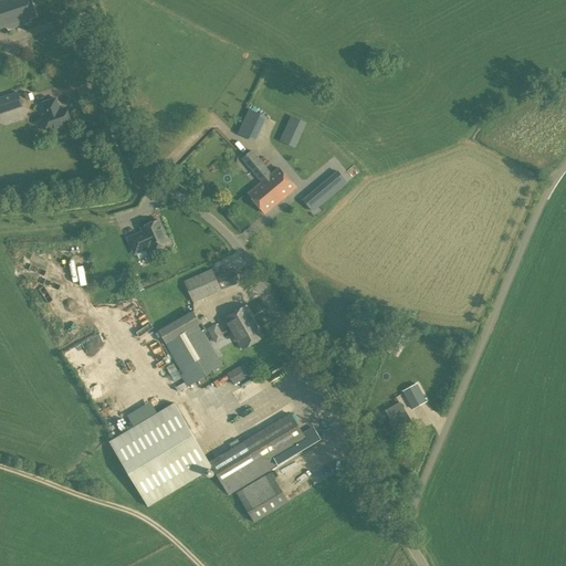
[(0,0),(0,29),(8,27),(9,30),(30,22),(29,20),(37,17),(30,0),(0,0)]
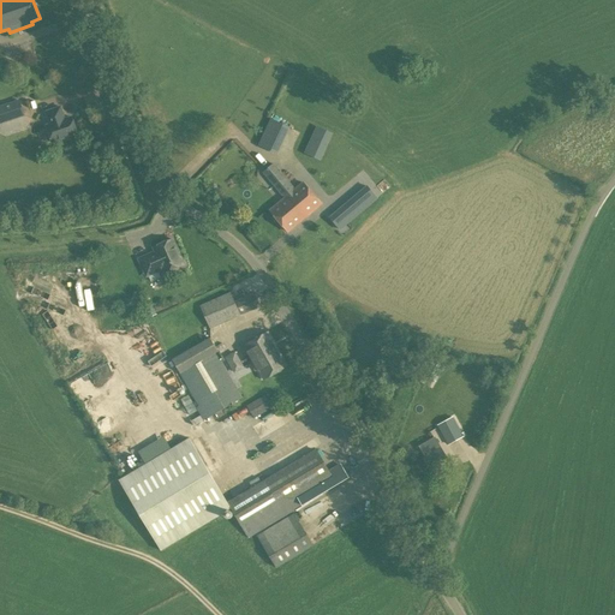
[(19,100),(0,106),(0,124),(25,115),(19,100)]
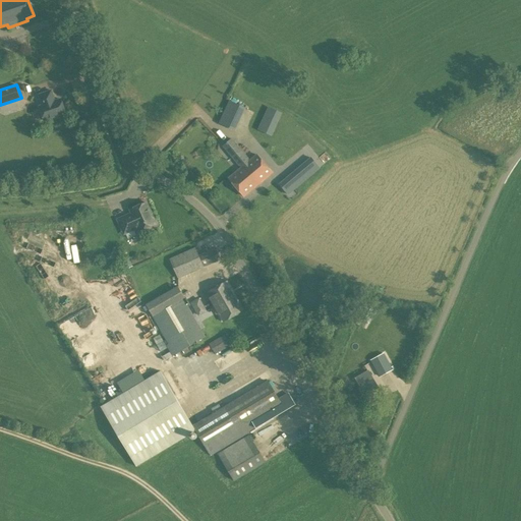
[(56,102),(52,91),(40,96),(44,106),(41,107),(45,121),(52,119),(53,120),(60,118),(59,116),(66,114),(62,100),(56,102)]
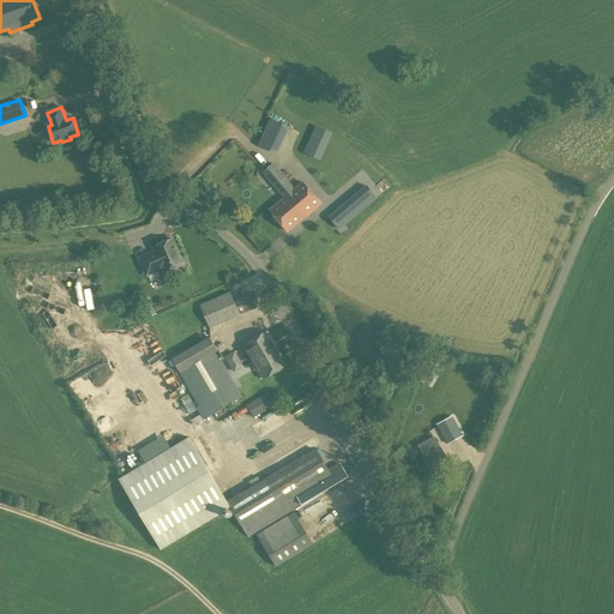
[(277,154),(289,127),(271,119),(258,145),(277,154)]
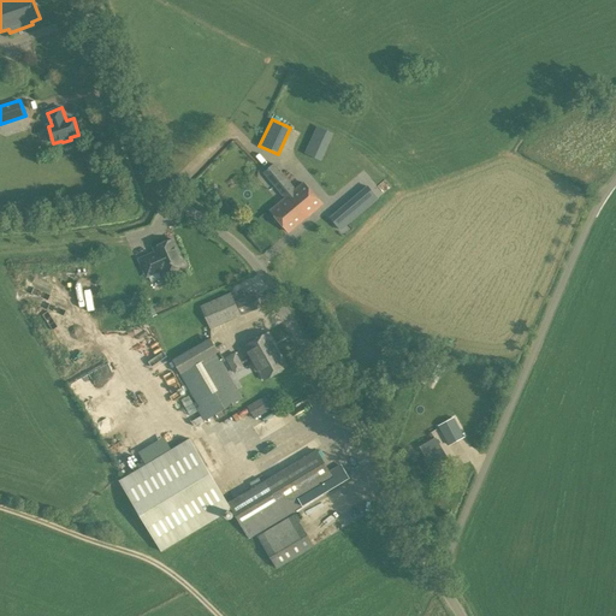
[(321,161),(333,134),(317,126),(304,153),(321,161)]
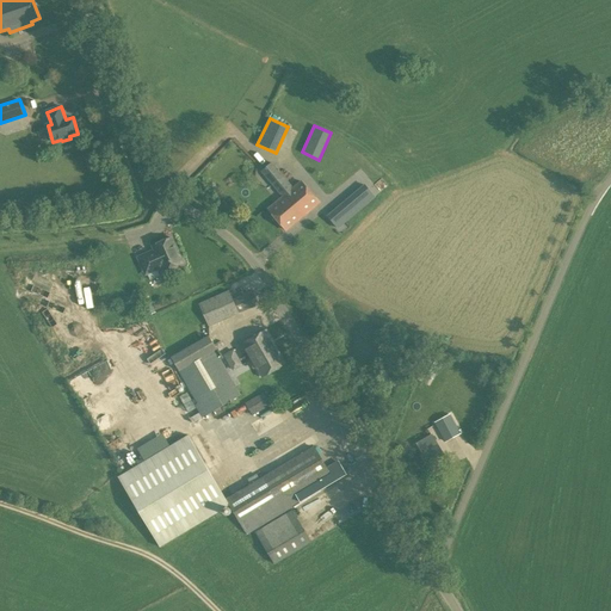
[(277,170),(272,164),(261,172),(283,198),(269,210),(287,230),(319,203),(301,181),(292,189),(277,170)]
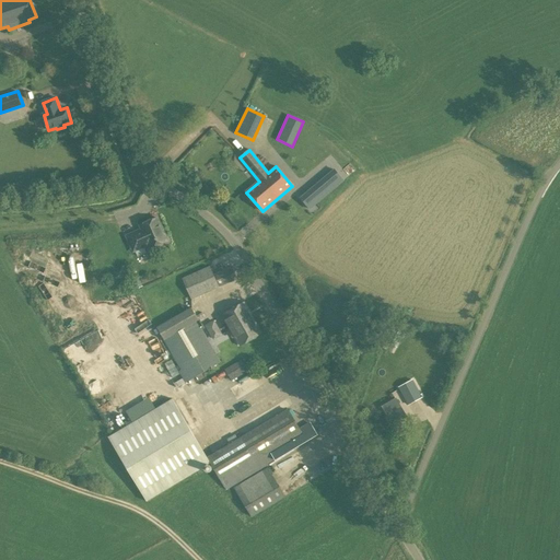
[(335,187),(343,181),(333,167),(324,174),(335,187)]
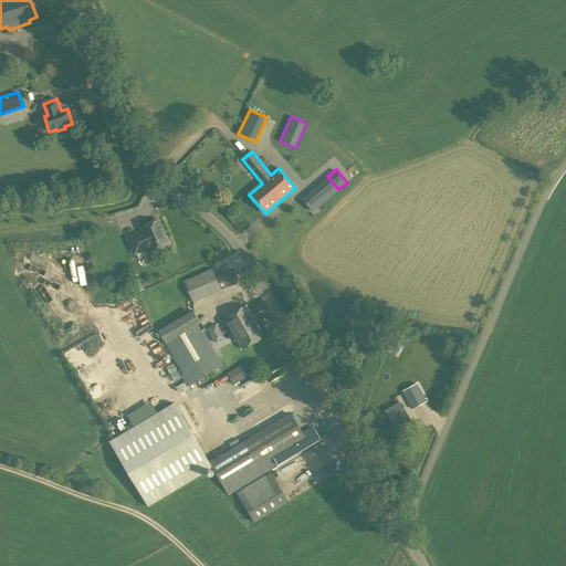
[(146,231),(128,239),(135,254),(153,247),(154,250),(169,243),(159,220),(144,227),(146,231)]
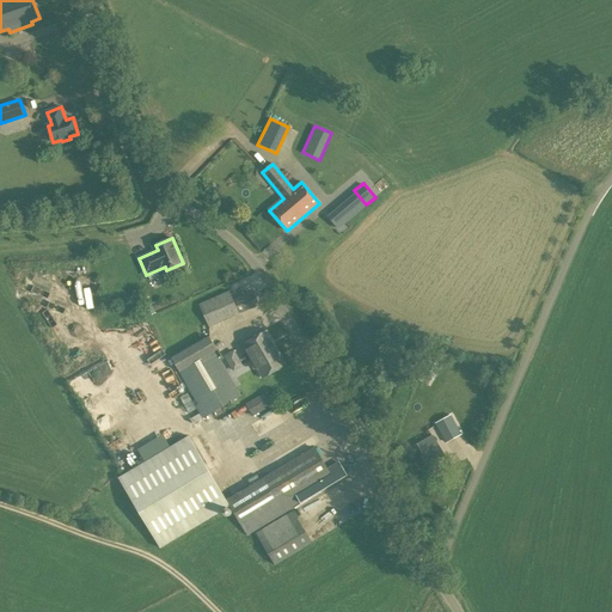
[(199,305),(203,313),(196,317),(200,326),(207,323),(209,328),(259,305),(254,291),(233,299),(230,292),(199,305)]
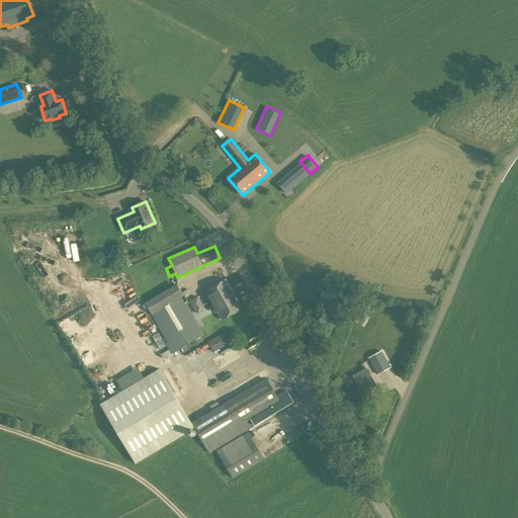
[(212,306),(234,293),(226,279),(200,293),(204,300),(208,298),(212,306)]
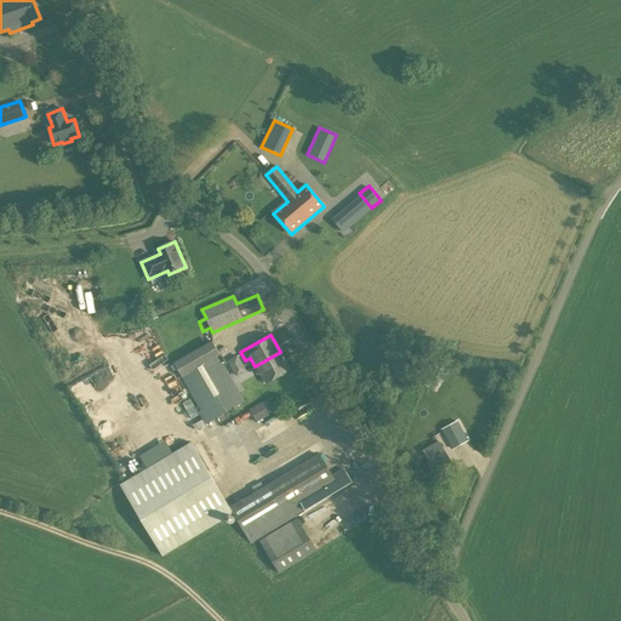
[(197,431),(205,426),(245,402),(220,357),(221,355),(212,341),(174,364),(200,411),(198,411),(203,420),(193,425),(197,431)]
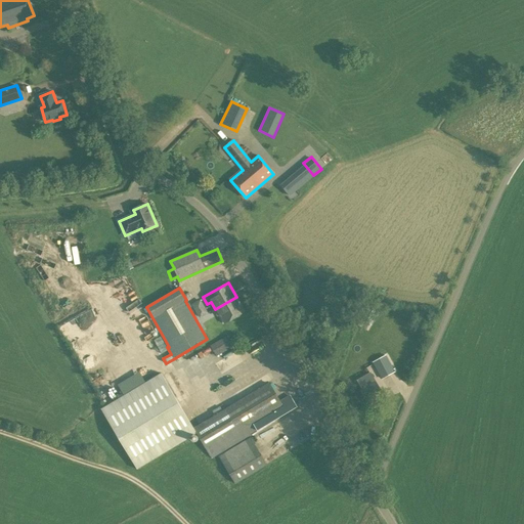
[(246,312),(236,297),(215,309),(224,324),(246,312)]
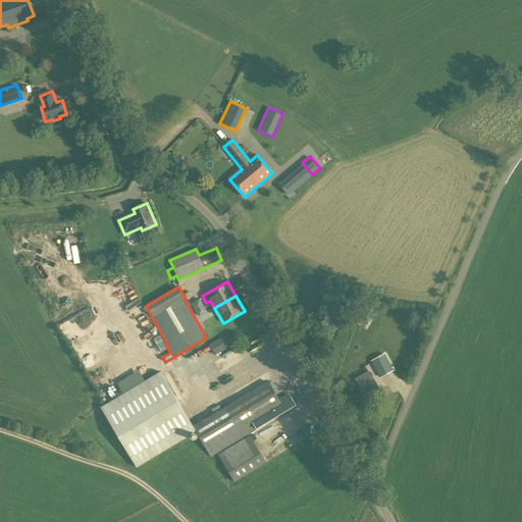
[(224,335),(209,345),(219,362),(235,354),(224,335)]
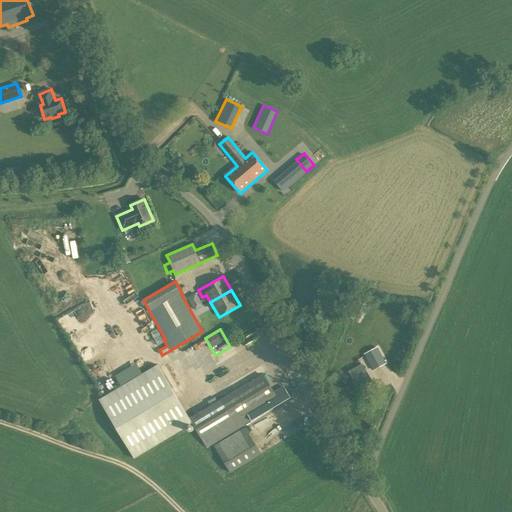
[(386,364),(377,347),(364,354),(373,371),(386,364)]
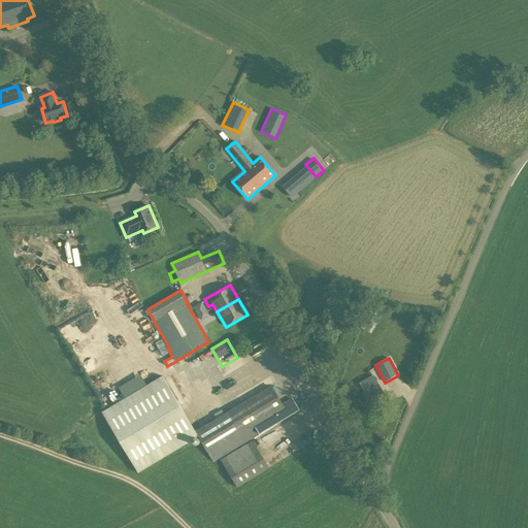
[(373,376),(361,384),(367,393),(365,394),(374,409),(388,401),(373,376)]
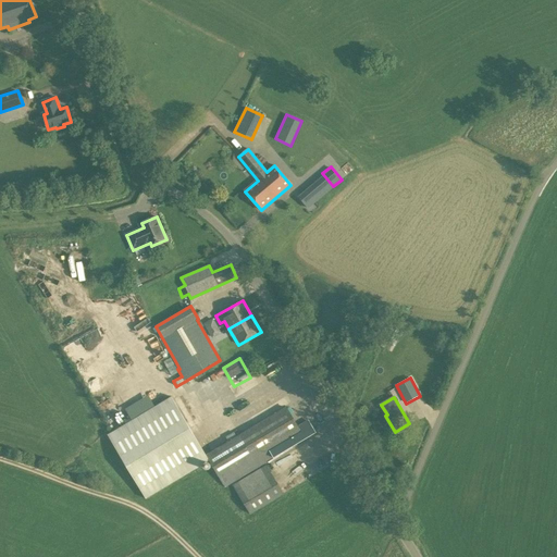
[(171,398),(109,435),(103,438),(106,442),(110,440),(146,499),(209,461),(225,486),(231,484),(264,463),(274,458),(270,449),(287,440),(300,429),(286,407),(206,456),(171,398)]
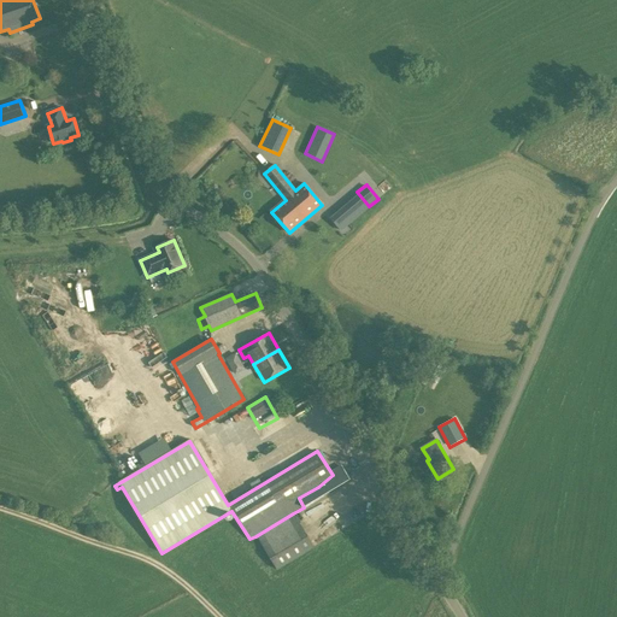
[(313,547),(294,515),(257,538),(276,570),(313,547)]
